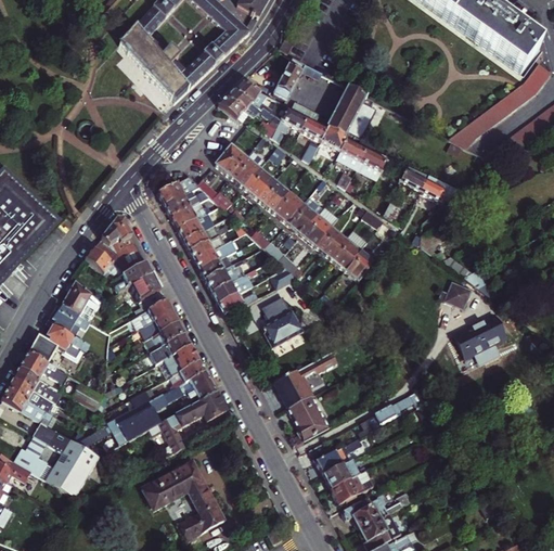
[(215,64),(248,33),(249,31),(215,0),(157,0),(119,42),(145,71),(176,102),(215,64)]
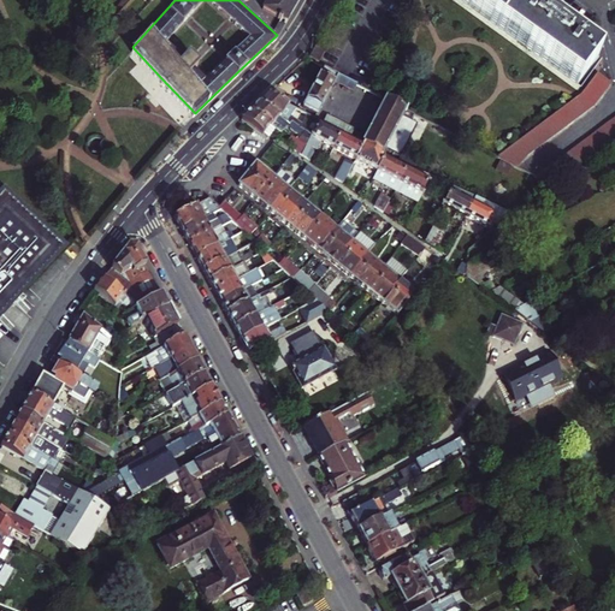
[(285,21),(299,0),(266,0),(262,5),(285,21)]
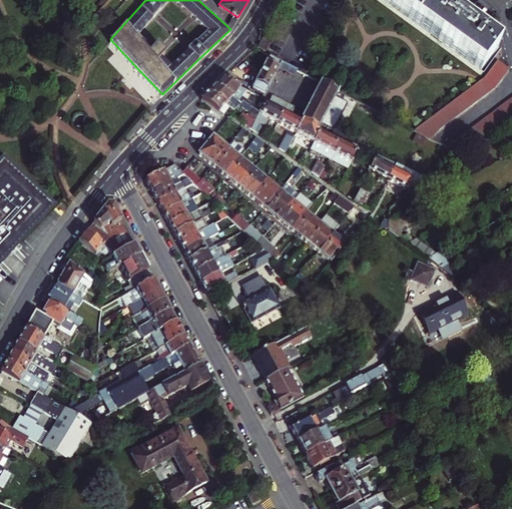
[(500,44),(439,0),(386,0),(481,69),(500,44)]
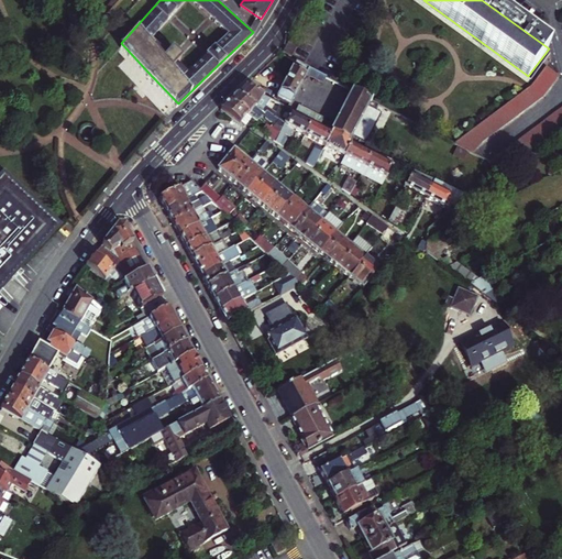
[(282,46),(290,51),(296,42),(287,36),(282,46)]
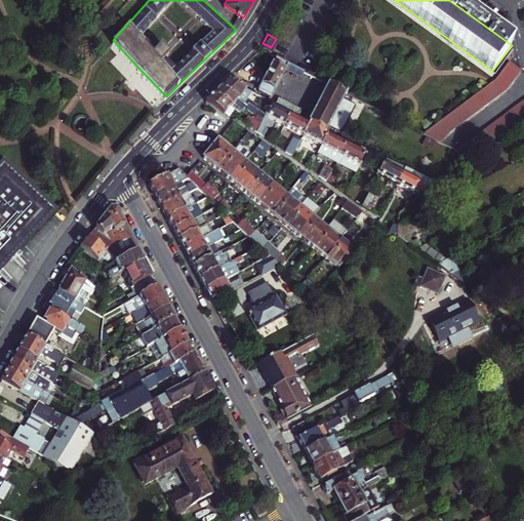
[(303,75),(306,68),(277,53),(258,87),(271,94),(285,66),(303,75)]
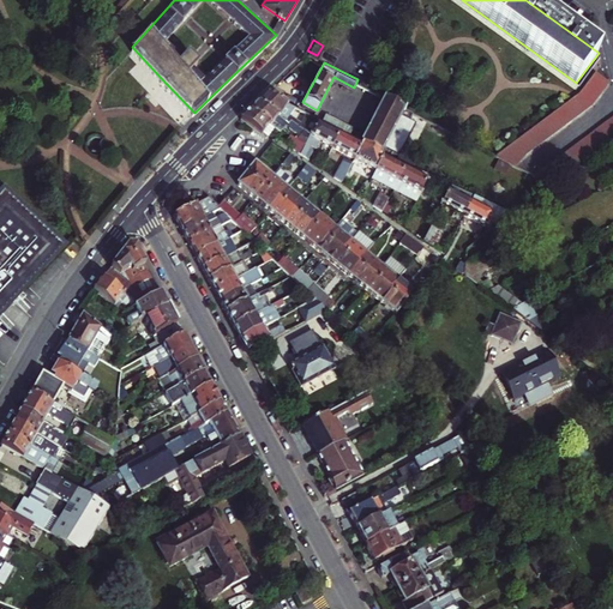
[(592,71),(581,88),(572,98),(518,142),(509,157),(524,166),(534,149),(587,107),(605,80),(592,71)]
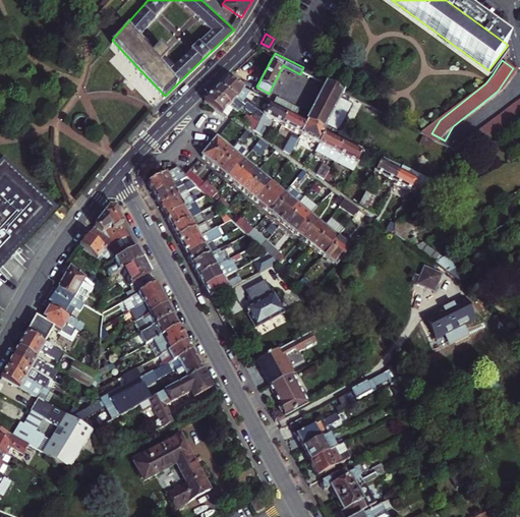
[(249,89),(226,76),(222,80),(218,84),(241,101),(249,89)]
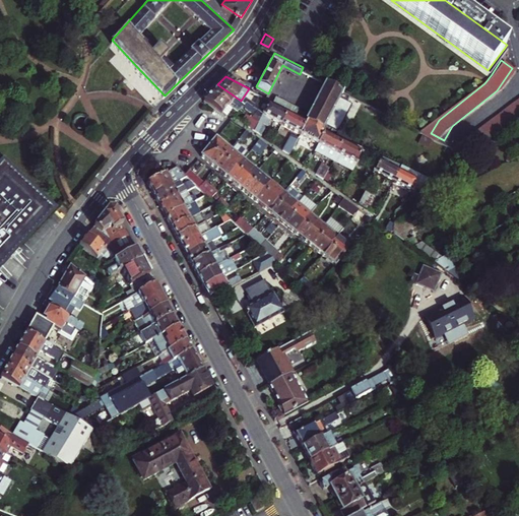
[(324,127),(336,134),(339,129),(327,122),(341,94),(347,99),(350,92),(326,79),(305,118),(324,127)]
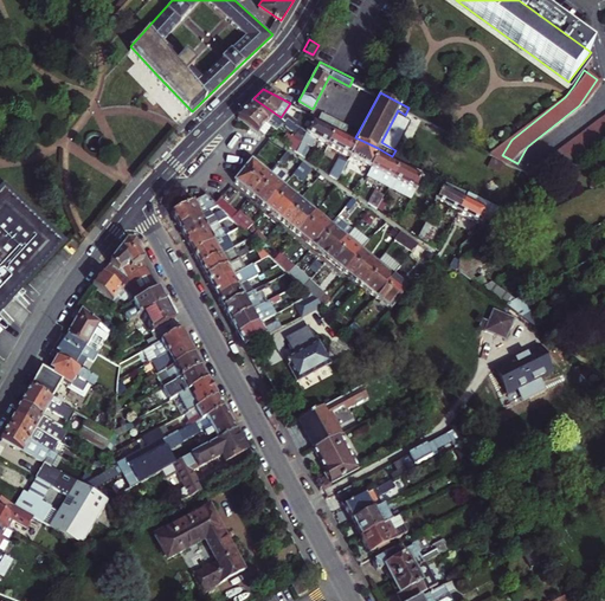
[(250,102),(246,105),(271,123),(276,127),(277,124),(285,130),(293,135),(298,124),(295,122),(287,117),(283,120),(281,117),(253,98),(250,102)]
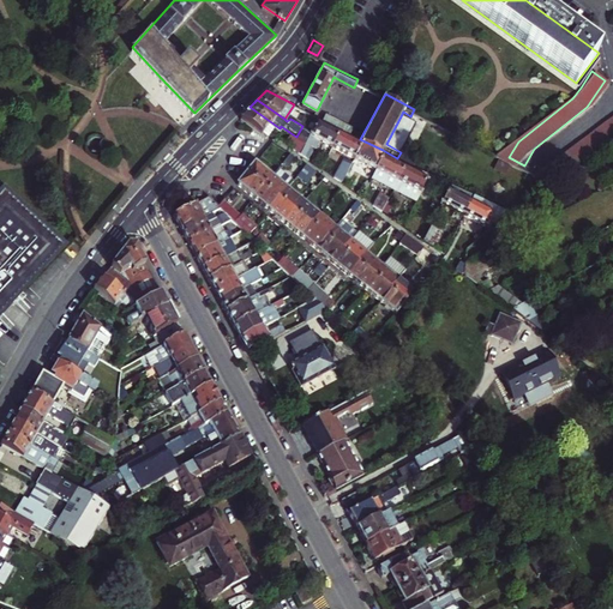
[(241,116),(268,134),(275,125),(250,107),(245,112),(241,116)]
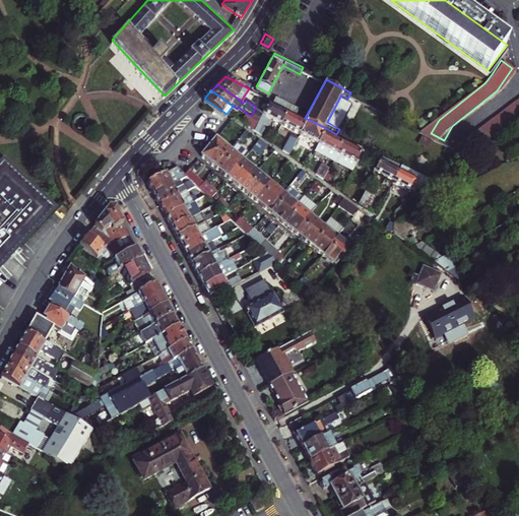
[(258,93),(253,105),(256,107),(262,111),(268,99),(258,93)]
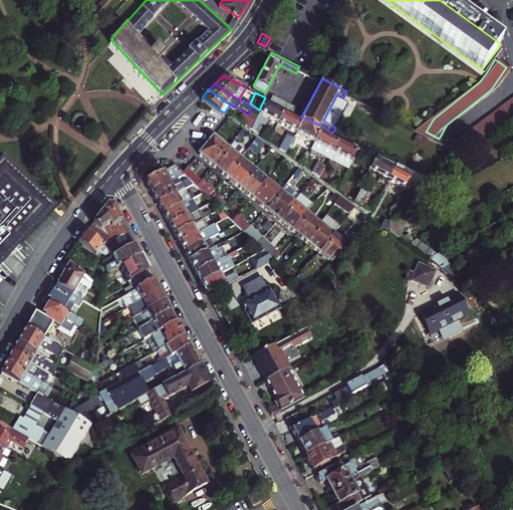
[(271,92),(268,99),(284,107),(291,111),(295,104),(271,92)]
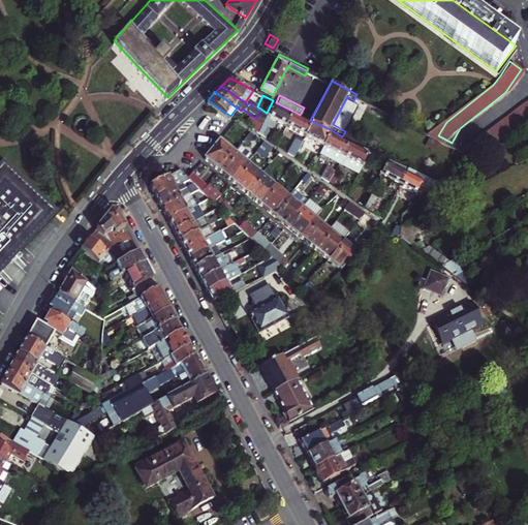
[(527,98),(464,149),(478,156),(527,118),(527,98)]
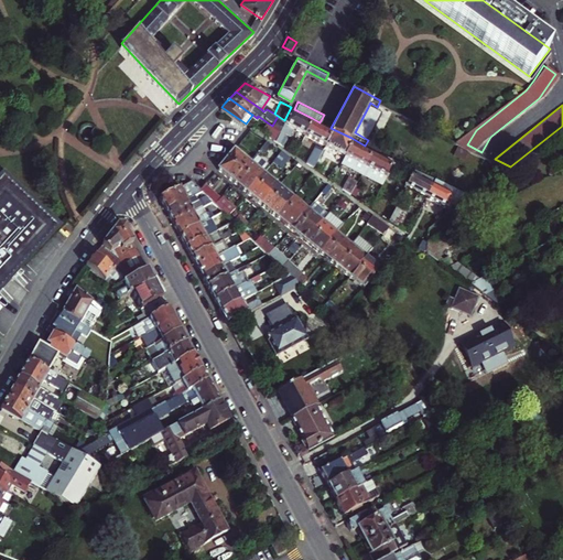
[(284,120),(279,130),(274,139),(282,143),(287,137),(283,135),(285,131),(289,133),(293,127),(294,128),(304,132),(312,118),(294,109),(291,107),(284,120)]
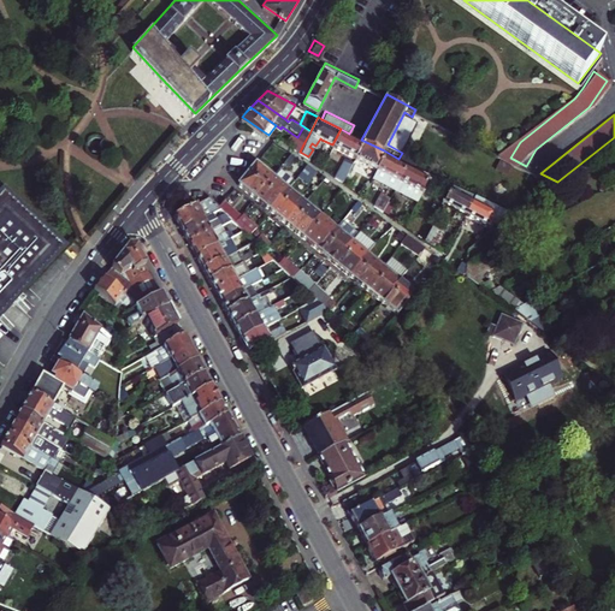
[(311,131),(303,126),(297,137),(305,142),(311,131)]
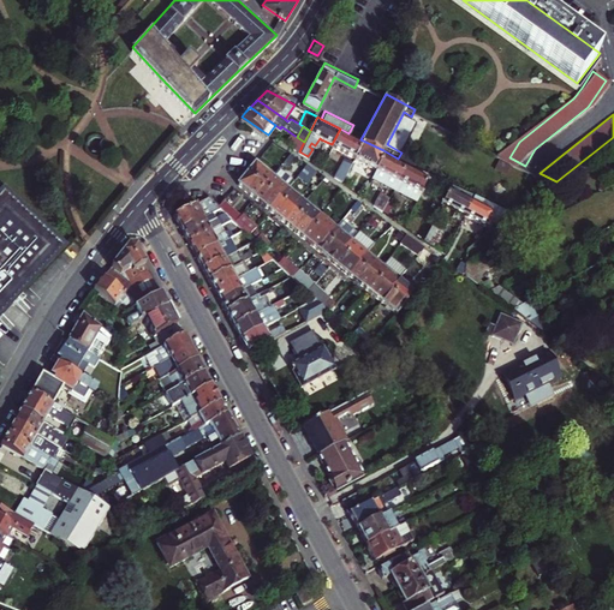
[(349,133),(340,129),(332,144),(343,150),(352,155),(361,139),(349,133)]
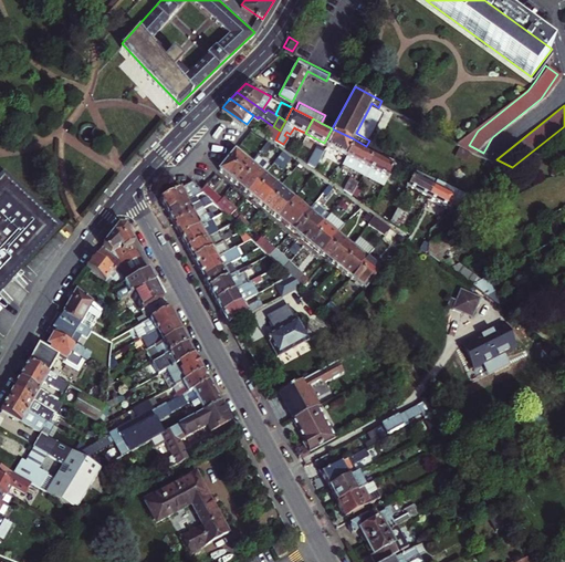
[(273,126),(267,122),(264,126),(270,129),(268,134),(275,139),(280,131),(273,126)]
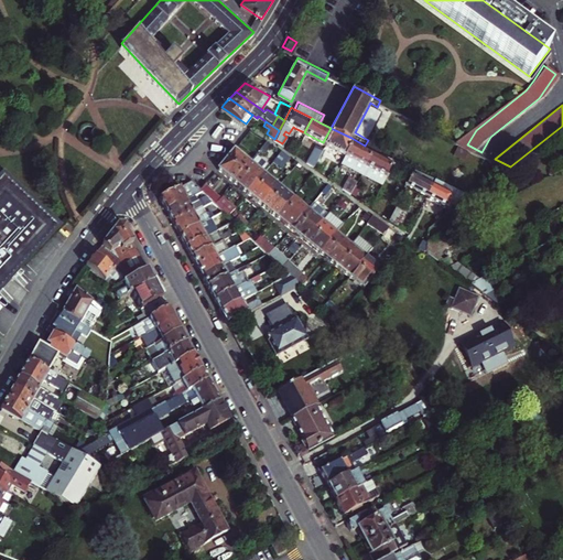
[(352,138),(331,128),(323,142),(334,148),(344,153),(352,138)]
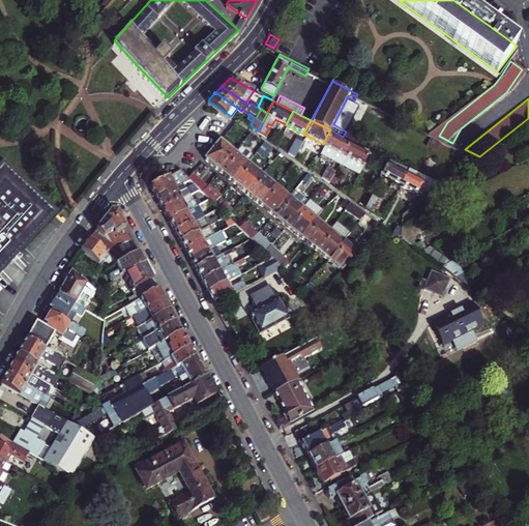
[(285,126),(278,123),(270,139),(275,143),(285,126)]
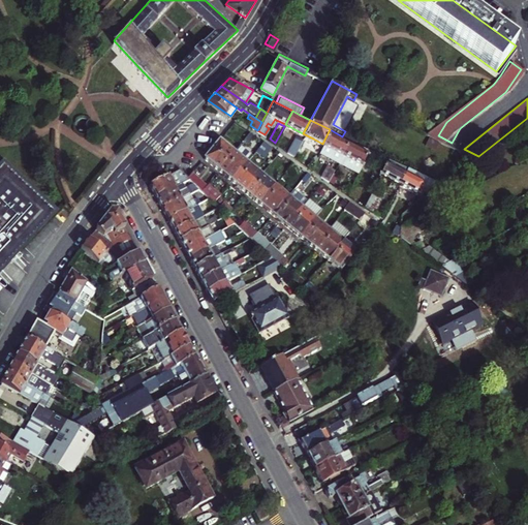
[(249,129),(242,139),(246,142),(253,133),(249,129)]
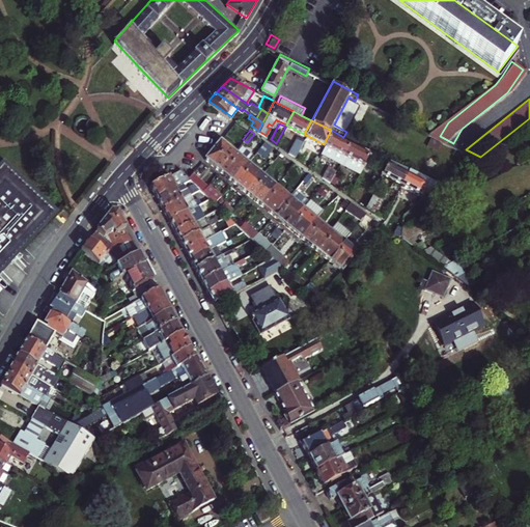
[(343,137),(331,130),(324,144),(333,149),(343,155),(351,141),(343,137)]
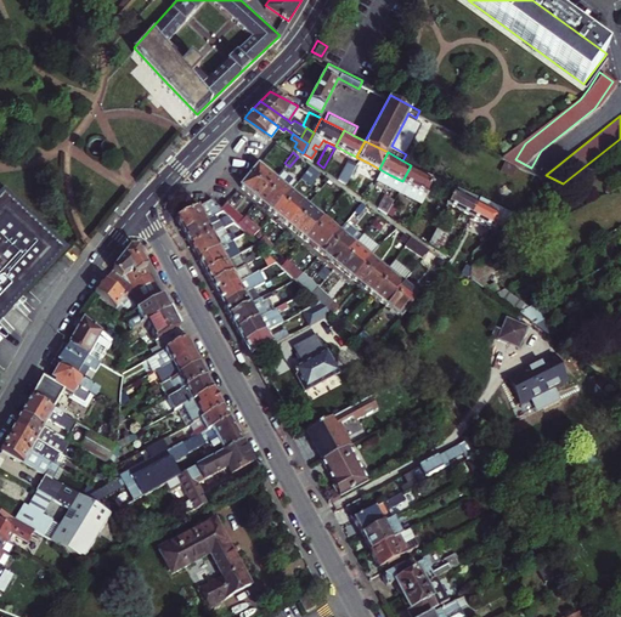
[(336,176),(344,182),(355,162),(346,157),(336,176)]
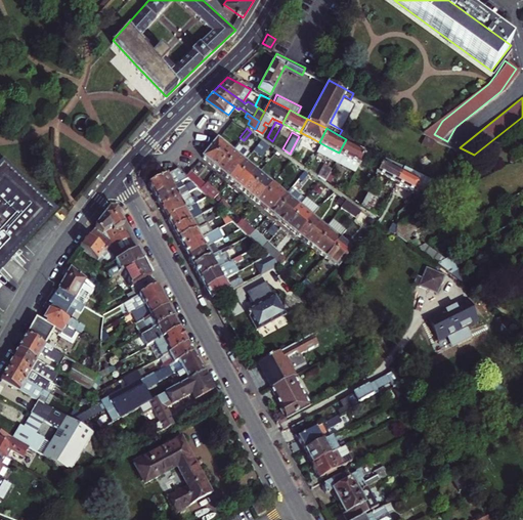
[(224,143),(217,136),(209,145),(222,158),(230,147),(224,143)]
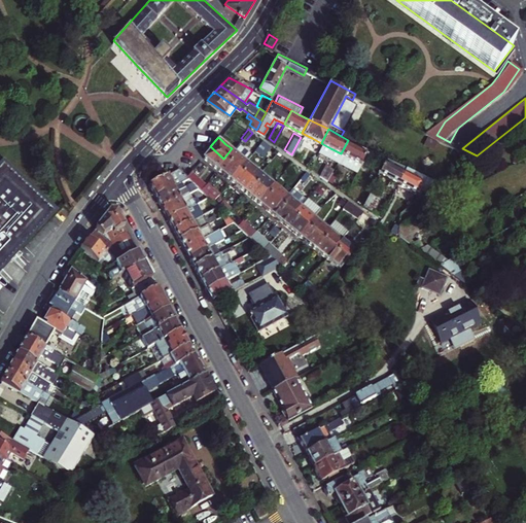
[(270,145),(263,140),(254,150),(261,157),(270,145)]
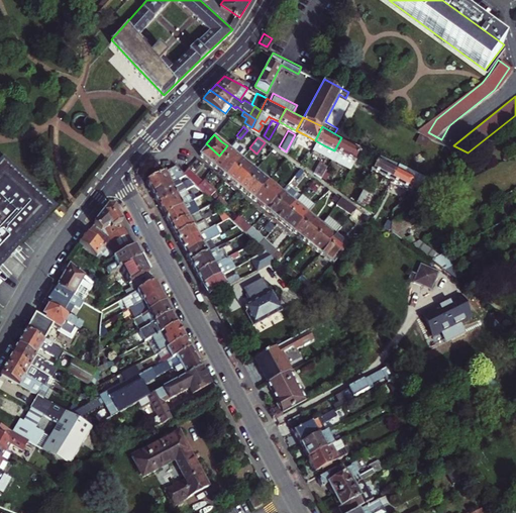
[(341,137),(334,150),(343,156),(353,161),(360,147),(341,137)]
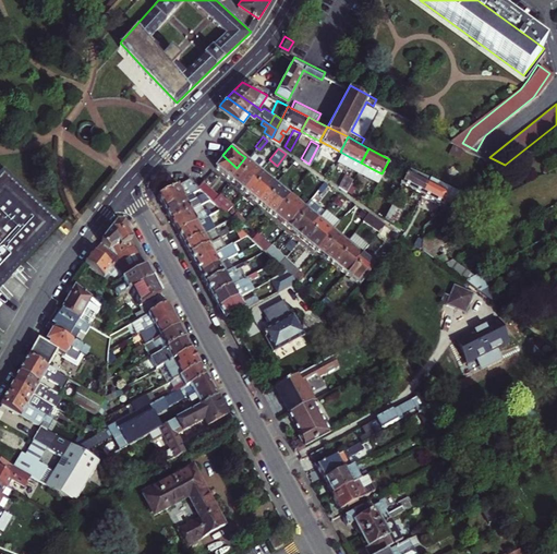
[(222,155),(214,165),(221,171),(229,178),(237,168),(222,155)]
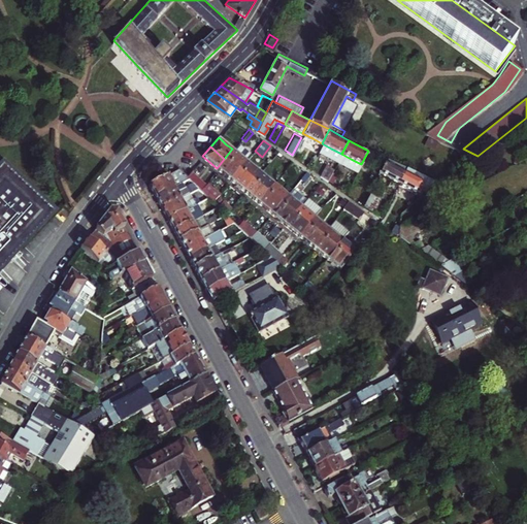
[(240,156),(232,149),(224,159),(237,170),(245,161),(240,156)]
